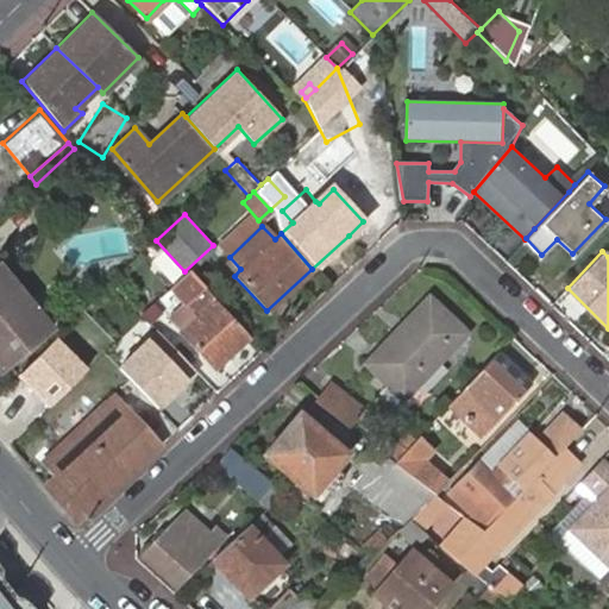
[(0,369),(52,321),(0,264),(0,369)]
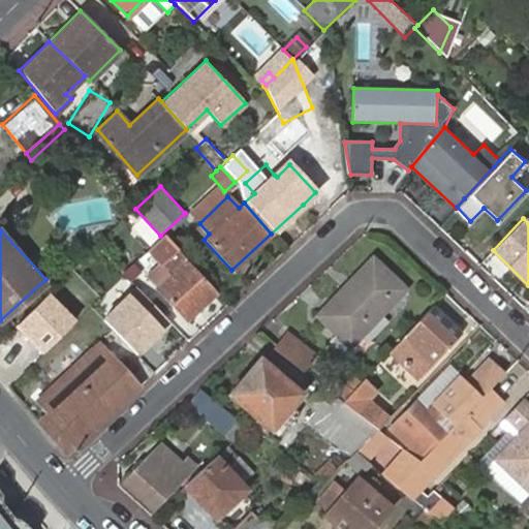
[(174,249),(160,236),(147,248),(160,262),(174,249)]
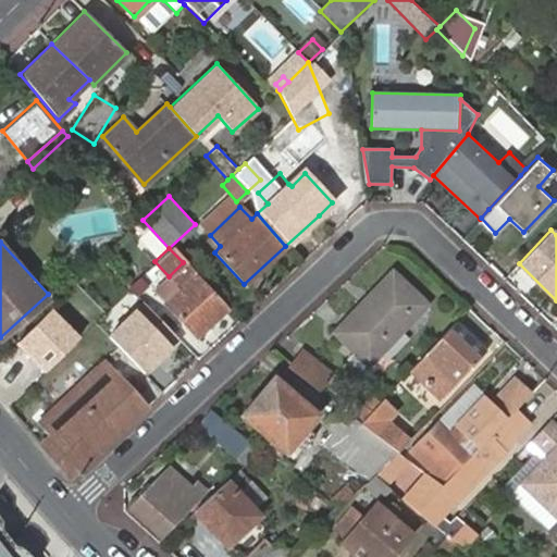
[(195,275),(183,262),(169,276),(153,291),(165,304),(195,275)]
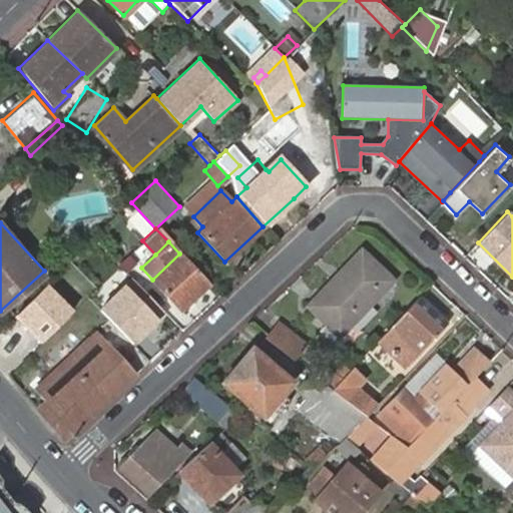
[(389,280),(359,247),(301,303),(332,336),(389,280)]
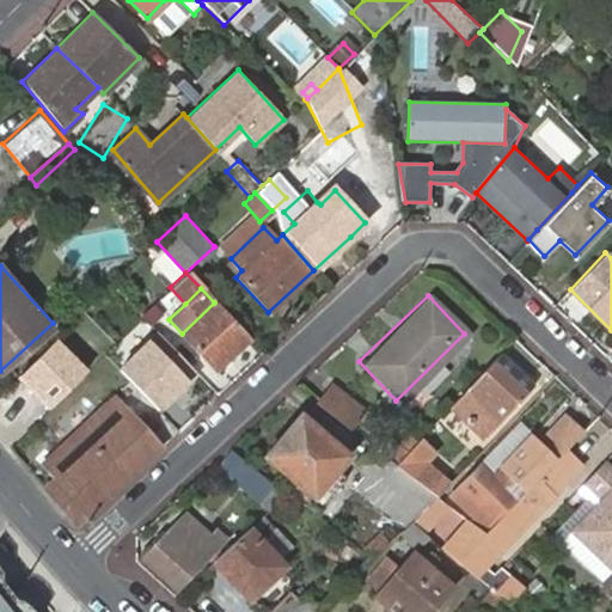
[(169,319),(153,303),(144,311),(159,329),(169,319)]
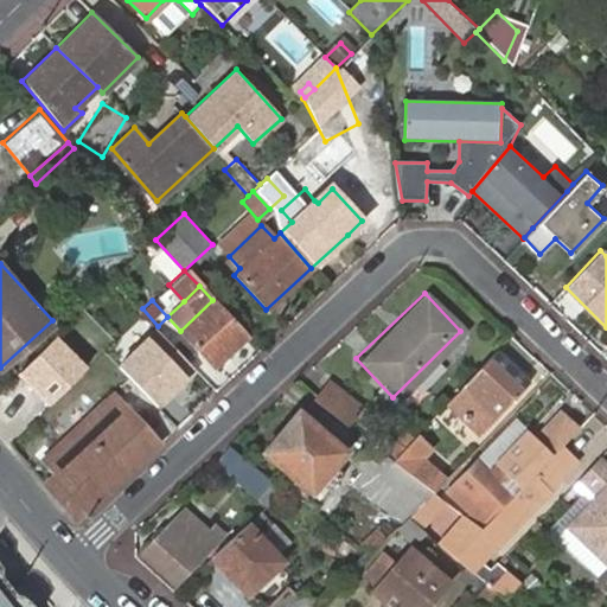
[(247,337),(212,300),(180,331),(213,368),(247,337)]
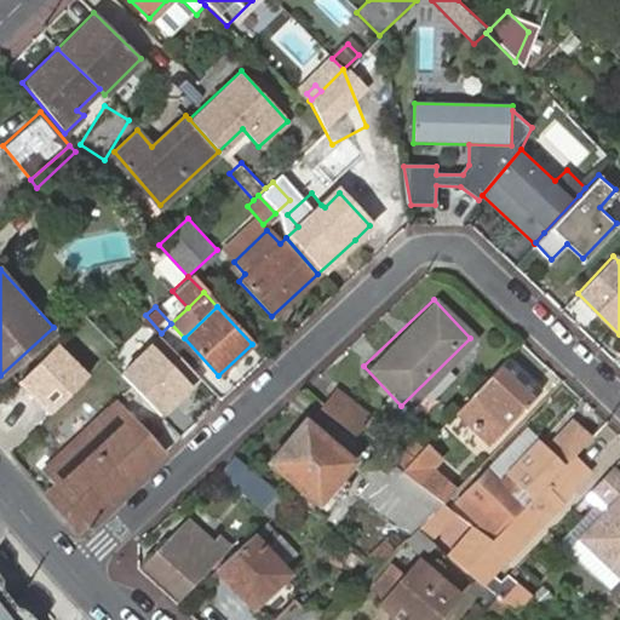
[(507,357),(464,403),(495,432),(538,388),(507,357)]
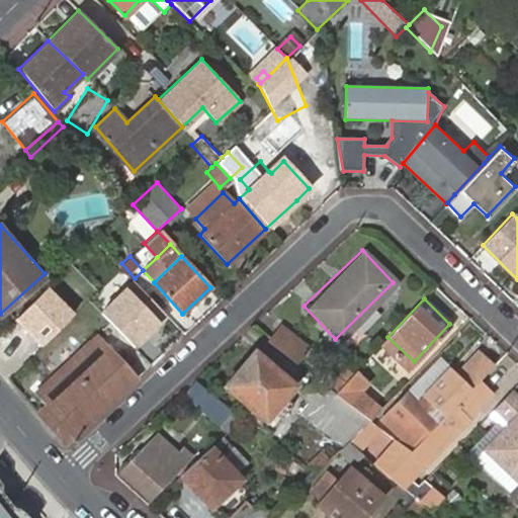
[(61,442),(66,442),(159,356),(120,313),(84,347),(93,358),(42,406),(35,412),(61,442)]
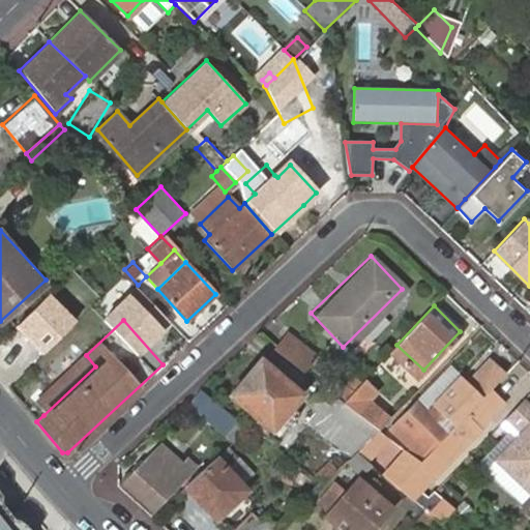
[(288,334),(275,350),(302,371),(315,355),(288,334)]
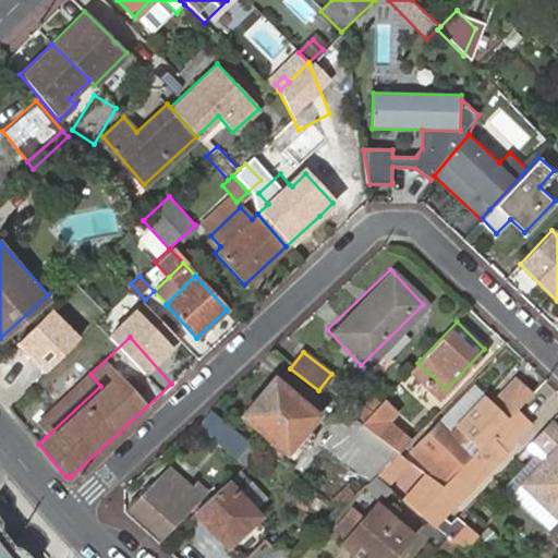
[(36,425),(46,437),(100,386),(91,374),(36,425)]
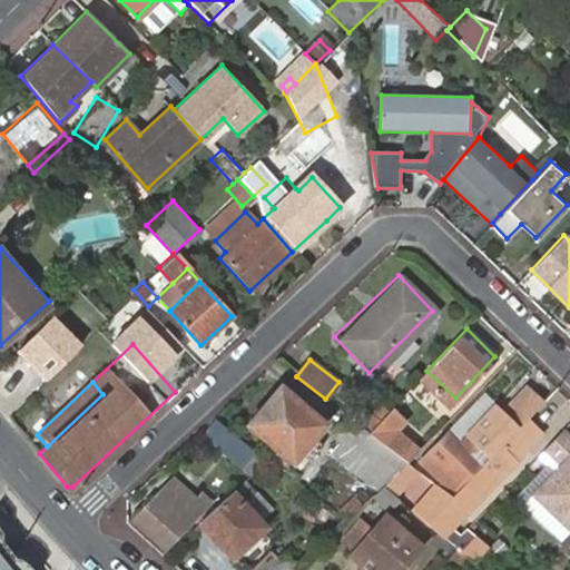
[(324,424),(278,387),(247,424),(292,462),(324,424)]
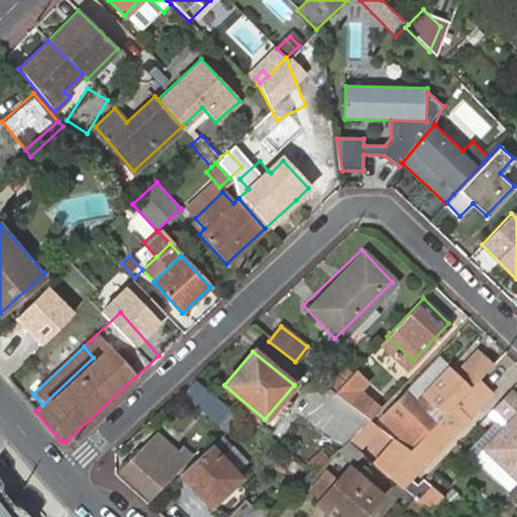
[(397,437),(393,442),(406,454),(435,424),(424,414),(435,403),(445,413),(455,403),(468,390),(474,384),(492,366),(479,352),(454,377),(446,369),(414,404),(404,395),(381,420),(397,437)]
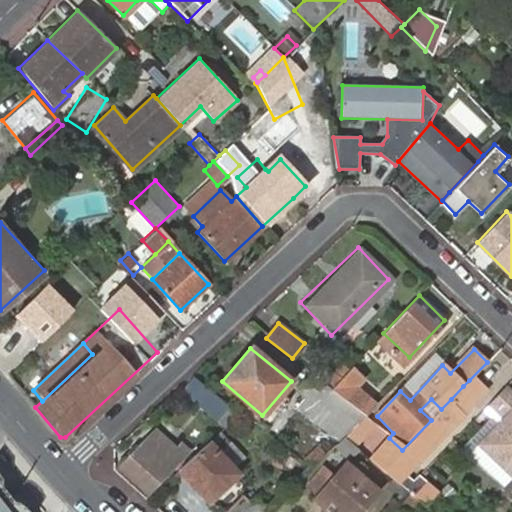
[(511,361),(499,350),(474,377),(494,395),(511,374),(511,361)]
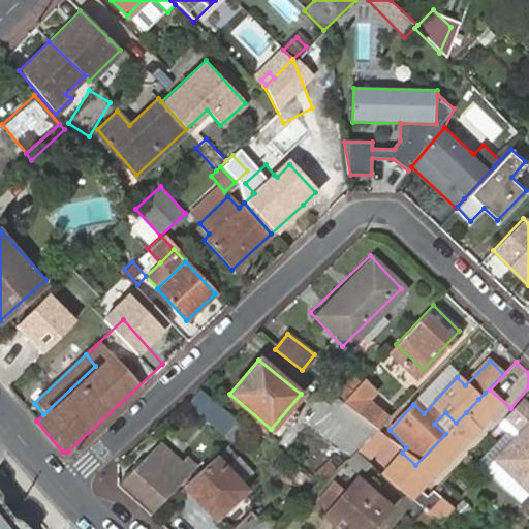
[(351,373),(335,394),(359,412),(375,392),(351,373)]
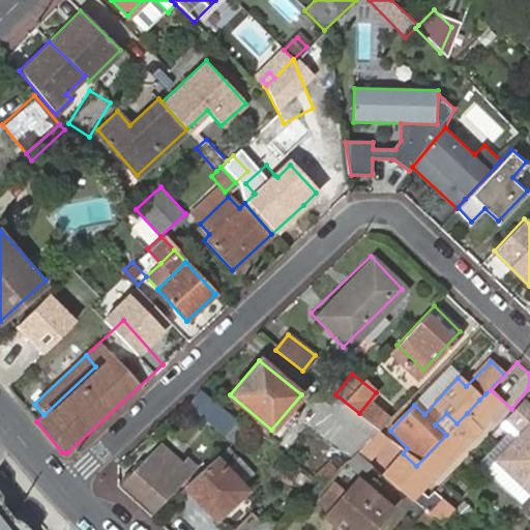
[(237,418),(200,387),(186,403),(225,434),(237,418)]
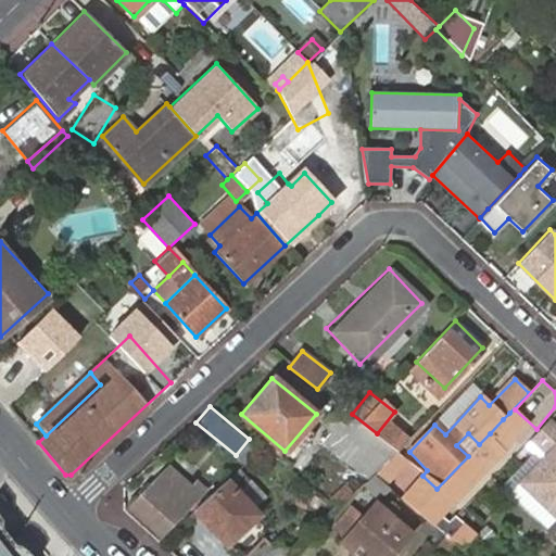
[(422,476),(400,500),(441,535),(444,539),(457,551),(459,552),(476,534),(465,526),(459,533),(443,519),(506,452),(501,447),(522,425),(509,413),(503,419),(490,433),(479,444),(468,456),(437,489),(422,476)]
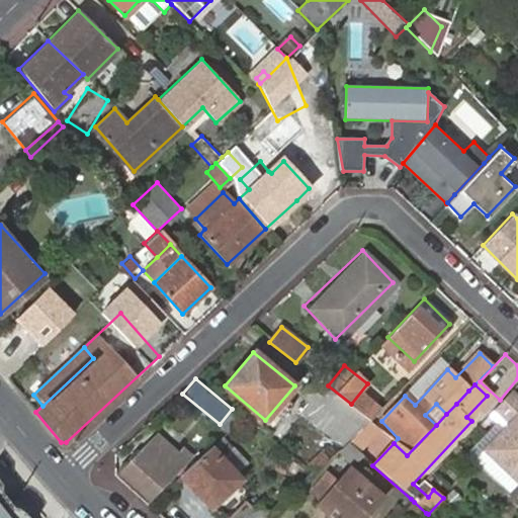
[(334,395),(331,391),(319,405),(333,417),(325,426),(346,443),(347,442),(368,421),(334,395)]
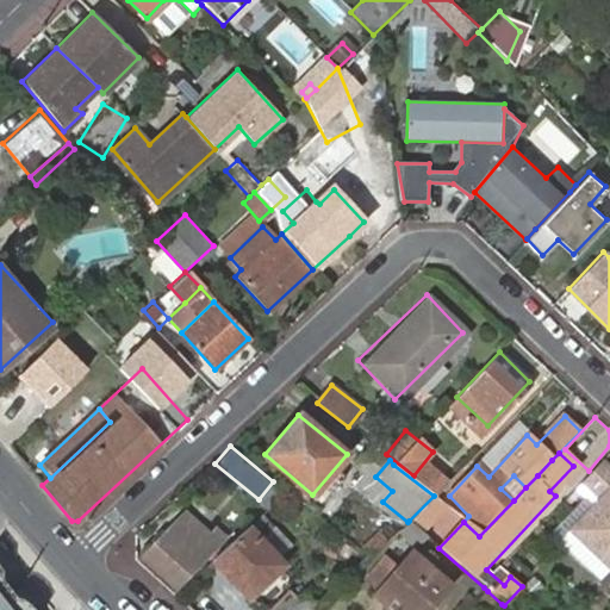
[(609,466),(603,461),(577,489),(585,497),(593,505),(570,530),(609,568),(609,466)]
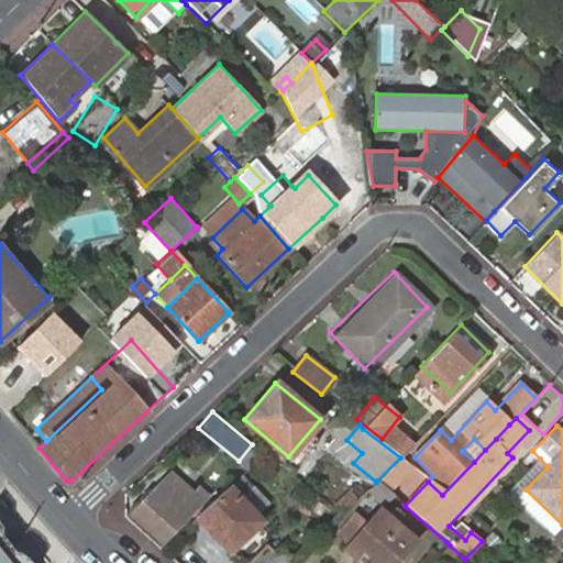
[(408,465),(400,457),(377,481),(387,488),(408,465)]
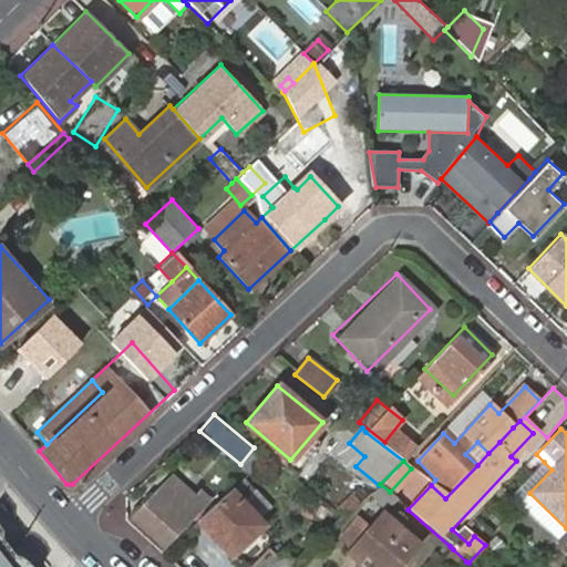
[(558,538),(566,528),(529,493),(552,470),(544,462),(513,496),(558,538)]
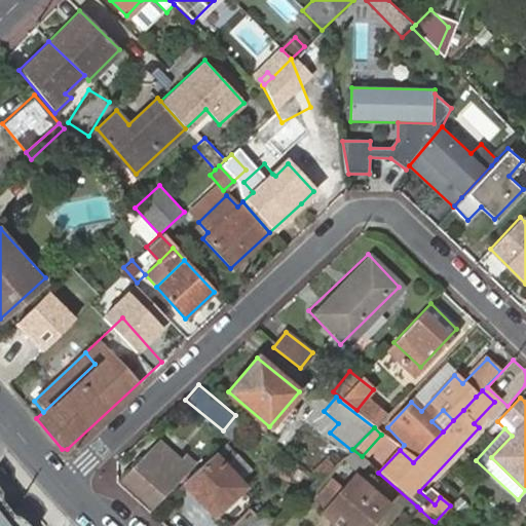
[(159,453),(165,447),(157,440),(151,445),(159,453)]
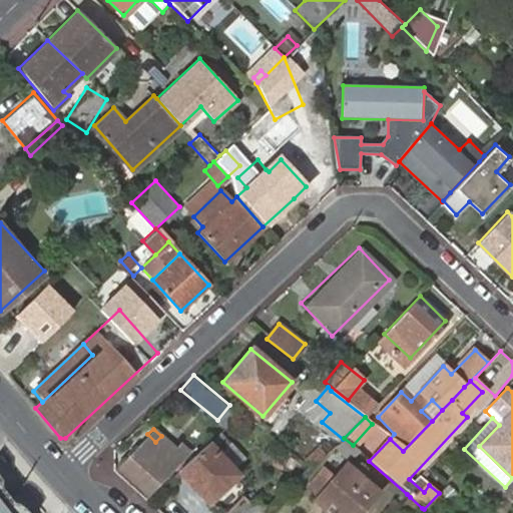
[(115,467),(146,497),(188,453),(179,445),(175,450),(161,436),(155,442),(147,434),(115,467)]
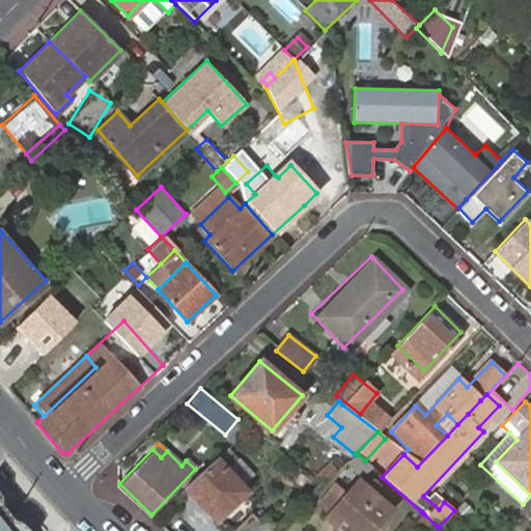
[(214,457),(185,485),(217,515),(244,486),(214,457)]
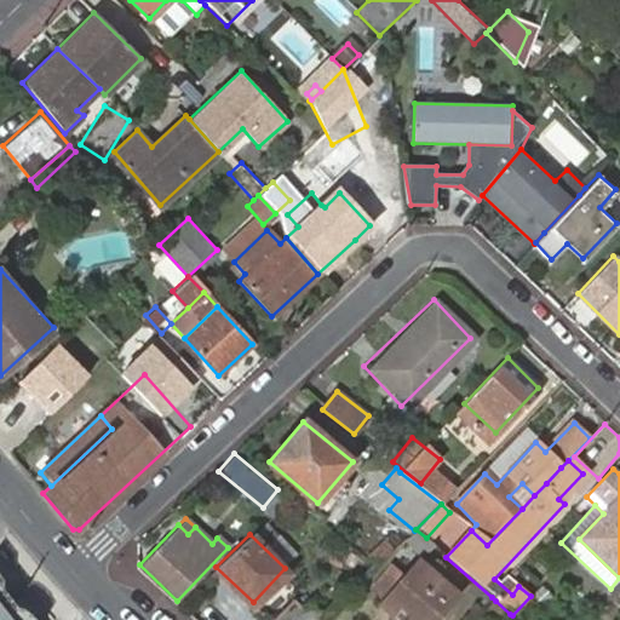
[(434,619),(455,597),(417,562),(380,603),(399,619),(434,619)]
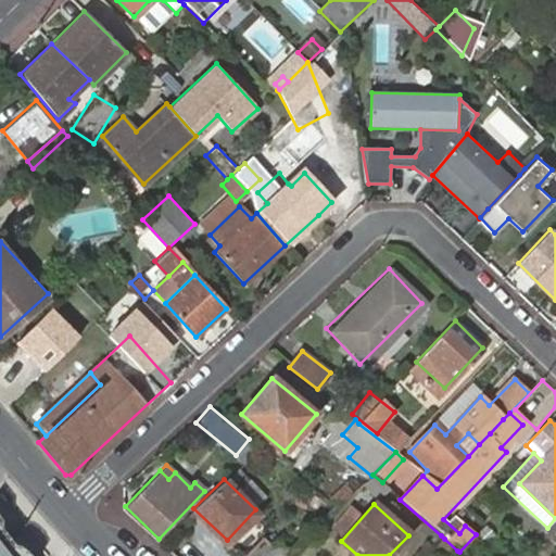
[(263,538),(243,555),(282,555),(290,550),(289,550),(279,540),(273,547),(263,538)]
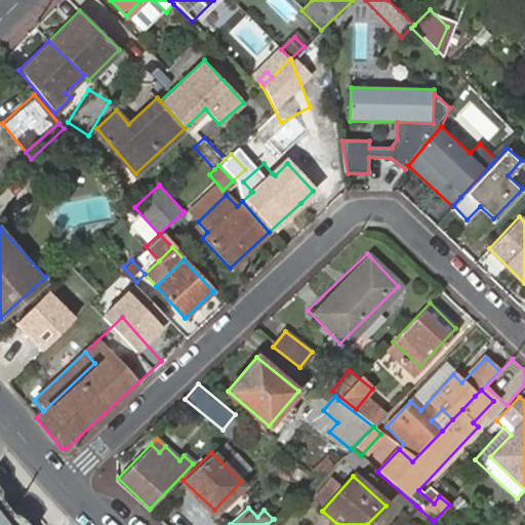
[(427,524),(432,520),(419,509),(407,522),(410,524),(427,524)]
